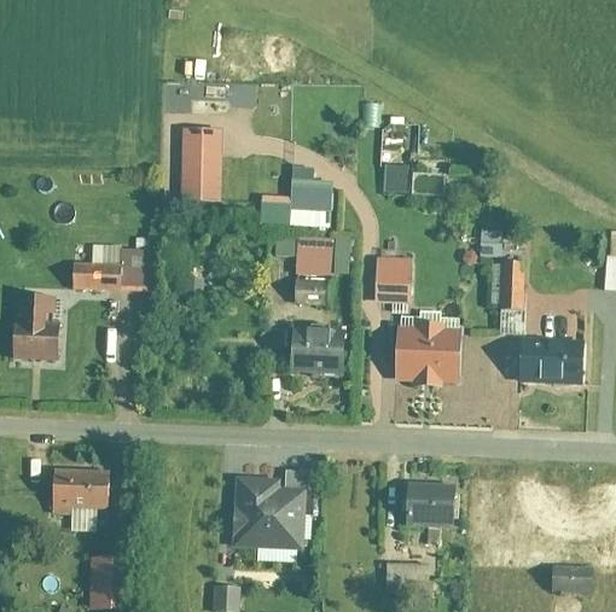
[(176,126),(178,203),(221,202),(220,124),(176,126)]
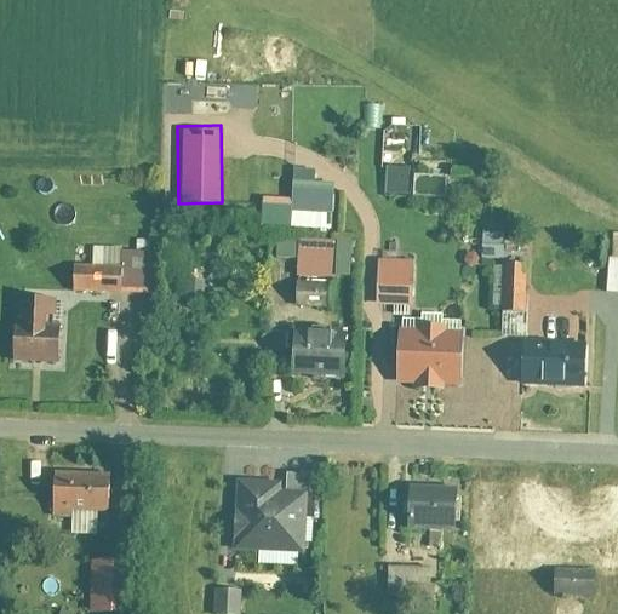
[(297,237),(297,273),(338,273),(338,237),(297,237)]
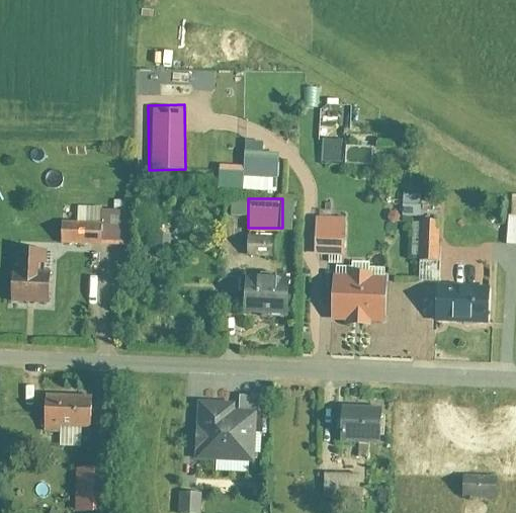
[(316,218),(316,251),(345,251),(345,218),(316,218)]
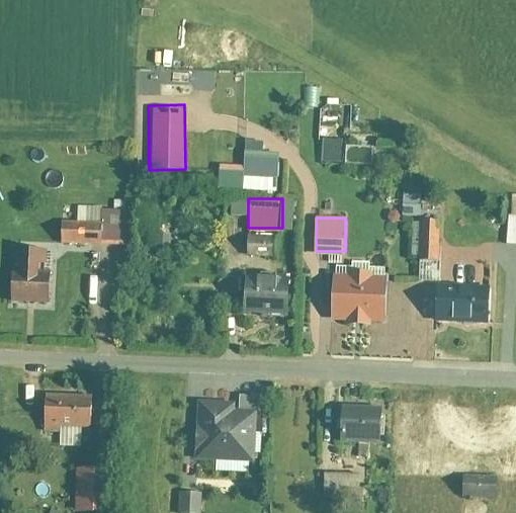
[(413,221),(414,261),(440,261),(439,220),(413,221)]
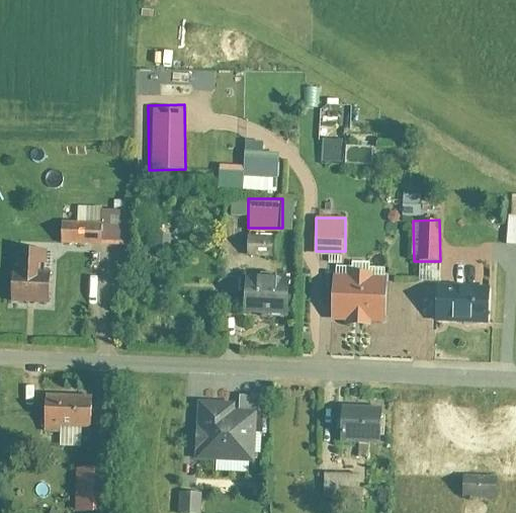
[(62,221),(61,245),(101,245),(101,222),(62,221)]
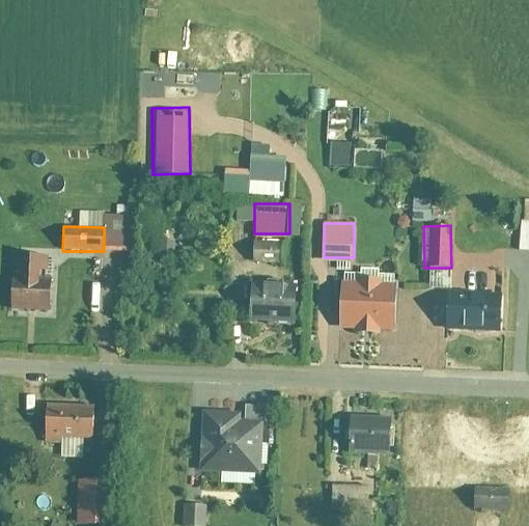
[(253,244),(252,263),(281,263),(281,245),(253,244)]
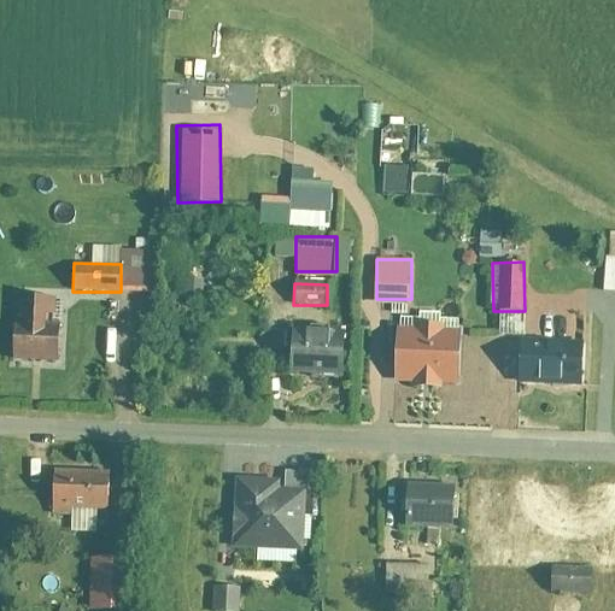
[(10,328),(10,360),(58,360),(58,328),(10,328)]
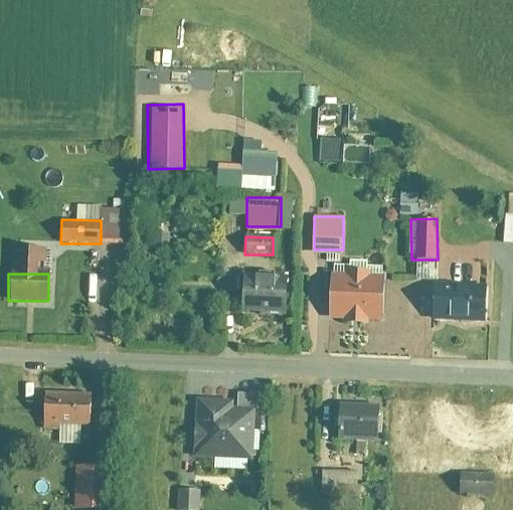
[(325,275),(325,315),(382,316),(383,275),(325,275)]
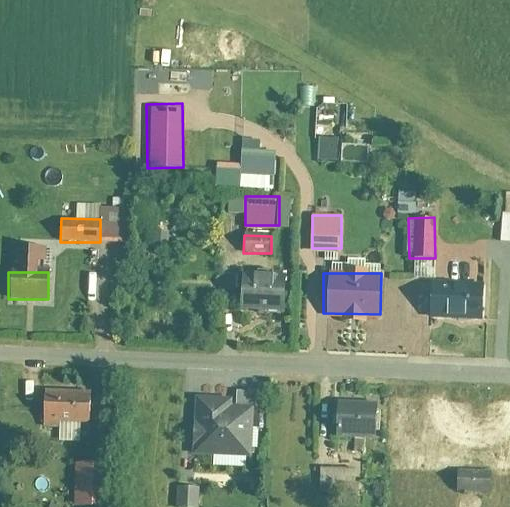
[(236,277),(236,307),(289,308),(290,278),(236,277)]
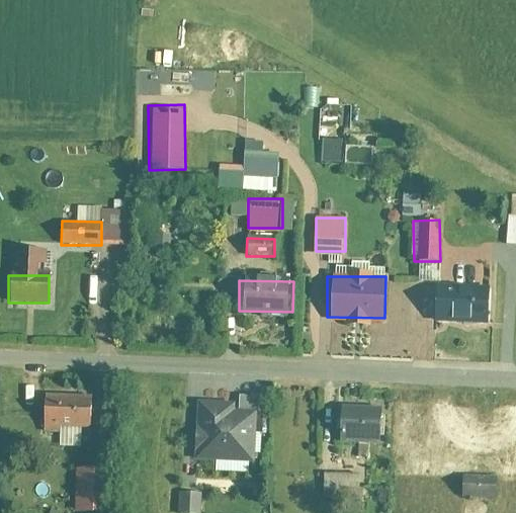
[(436,291),(436,321),(494,322),(494,291),(436,291)]
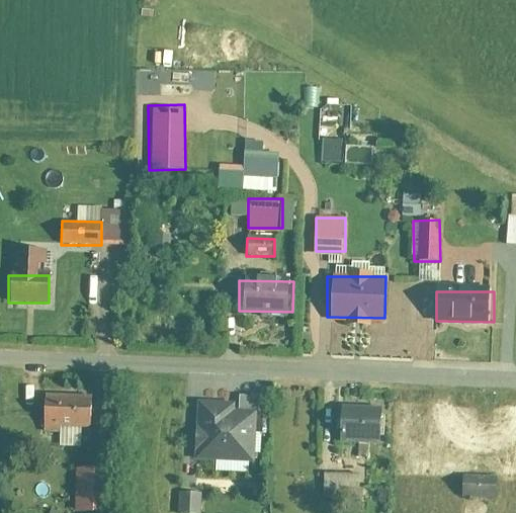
[(51,386),(48,421),(94,424),(96,389),(51,386)]
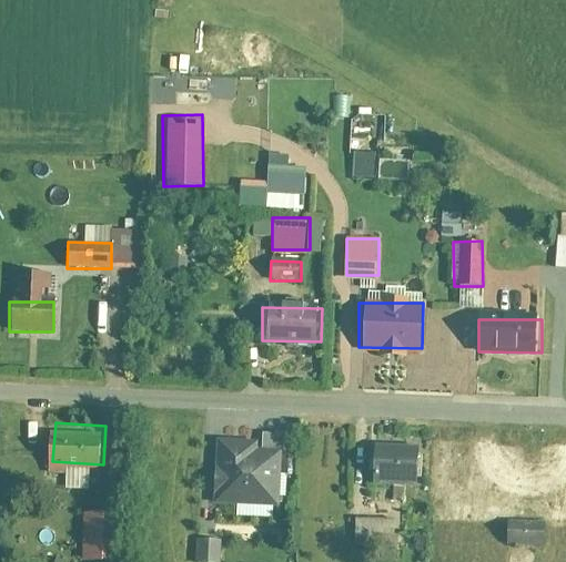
[(229,437),(226,488),(290,490),(292,440),(229,437)]
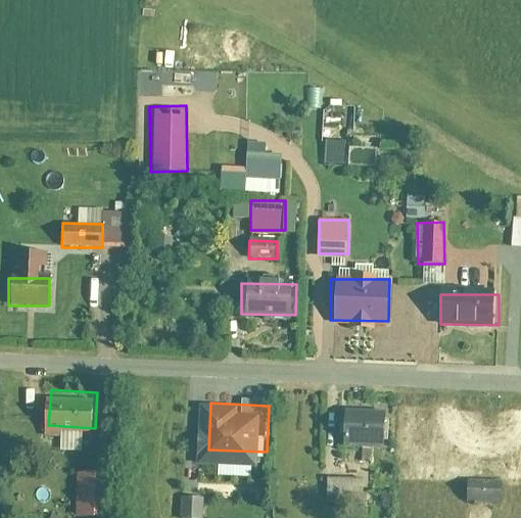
[(354,403),(352,437),(392,439),(394,405),(354,403)]
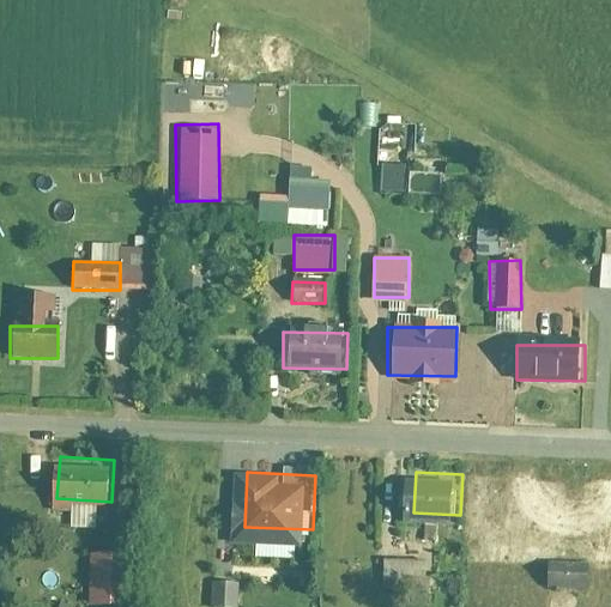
[(88,550),(89,606),(128,606),(127,548),(88,550)]
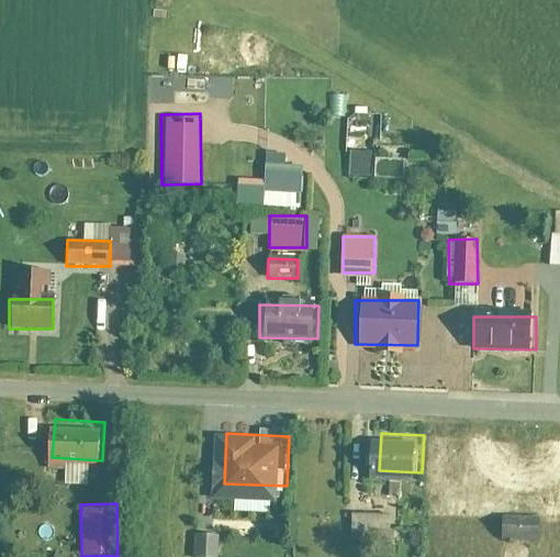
[(545,512),(512,511),(511,533),(545,534),(545,512)]
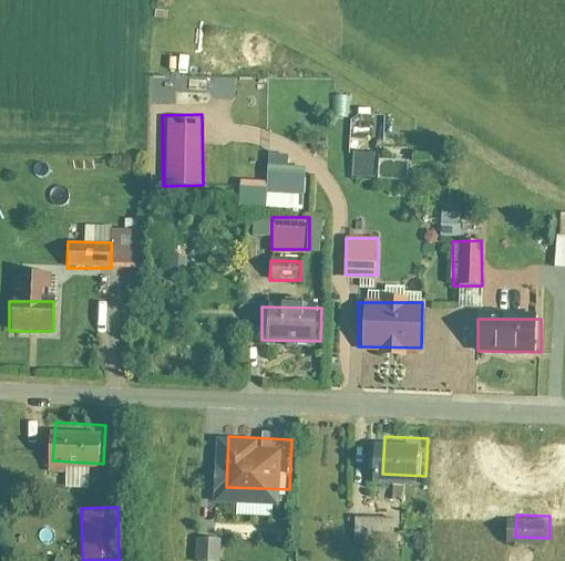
[(227,533),(208,532),(207,556),(227,557),(227,533)]
